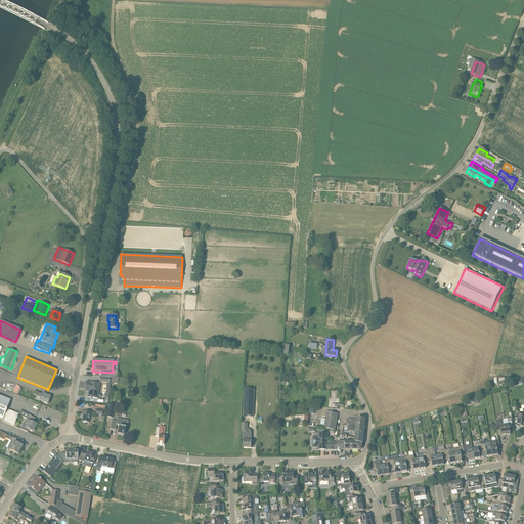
[(100,383),(90,382),(89,382),(86,382),(85,389),(89,389),(88,397),(98,399),(100,383)]
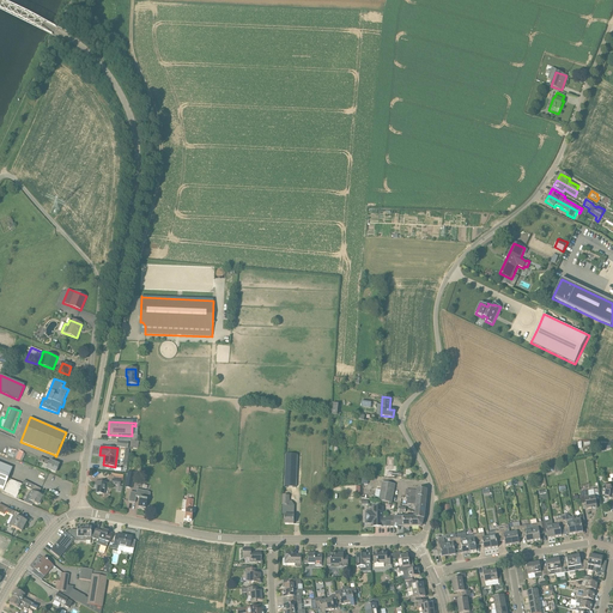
[(296,457),(296,454),(291,454),(291,457),(285,457),(284,487),(297,487),(298,457),(296,457)]
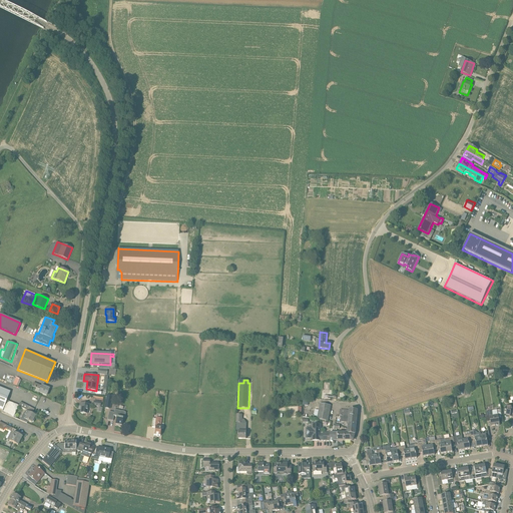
[(46,396),(49,389),(34,383),(33,387),(39,389),(38,393),(46,396)]
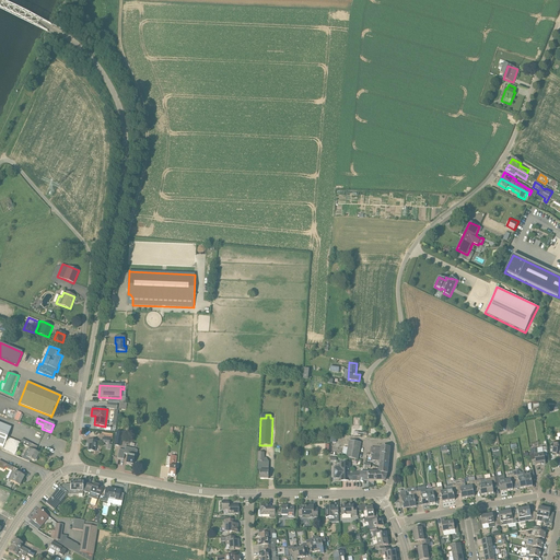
[(11,428),(0,422),(0,446),(2,447),(1,451),(14,456),(20,444),(7,439),(11,428)]
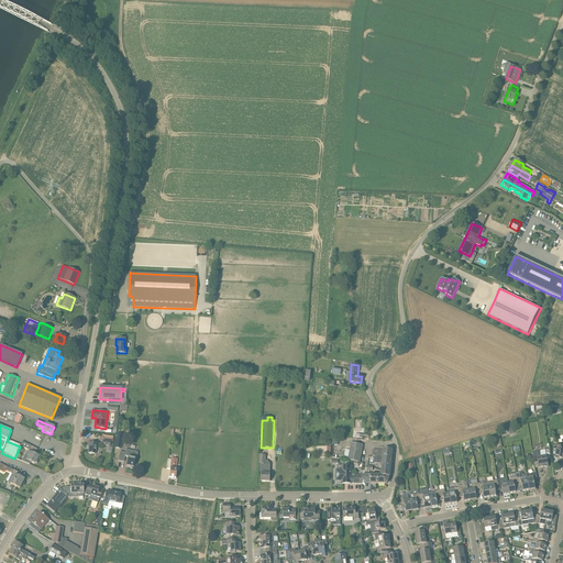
[(114,448),(120,449),(123,435),(117,433),(114,448)]
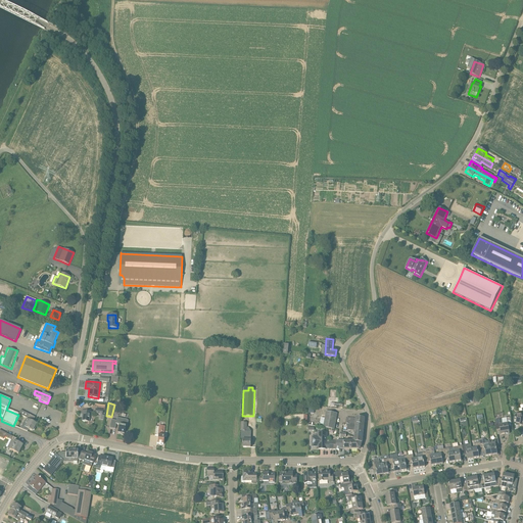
[(92,416),(92,413),(82,412),(82,415),(83,415),(82,421),(90,422),(90,416),(92,416)]
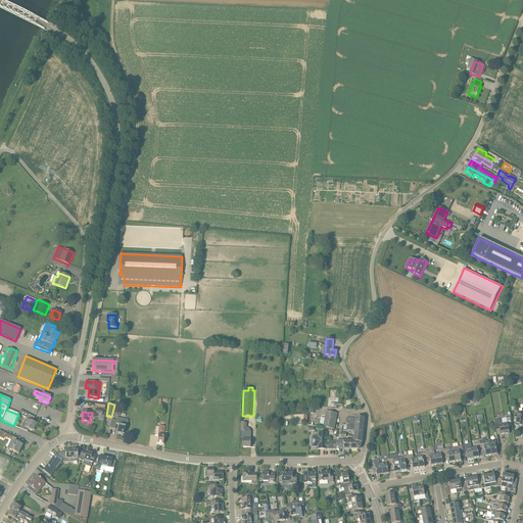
[(334,430),(337,414),(326,412),(323,427),(334,430)]
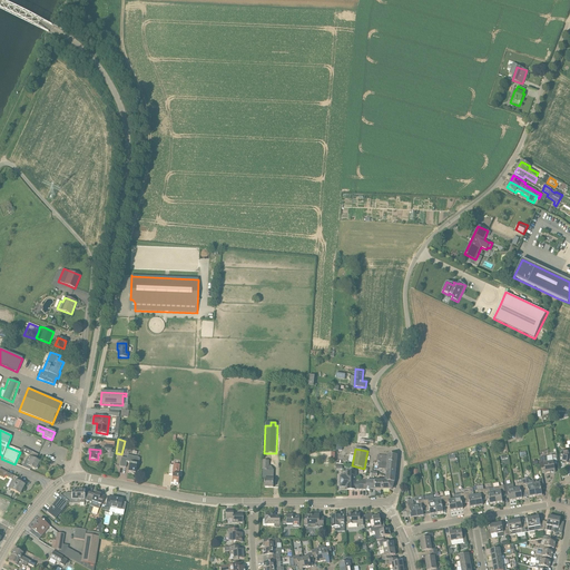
[(136,454),(136,452),(129,451),(128,453),(126,462),(130,462),(128,472),(135,473),(136,473),(137,464),(137,463),(137,461),(135,460),(136,454)]
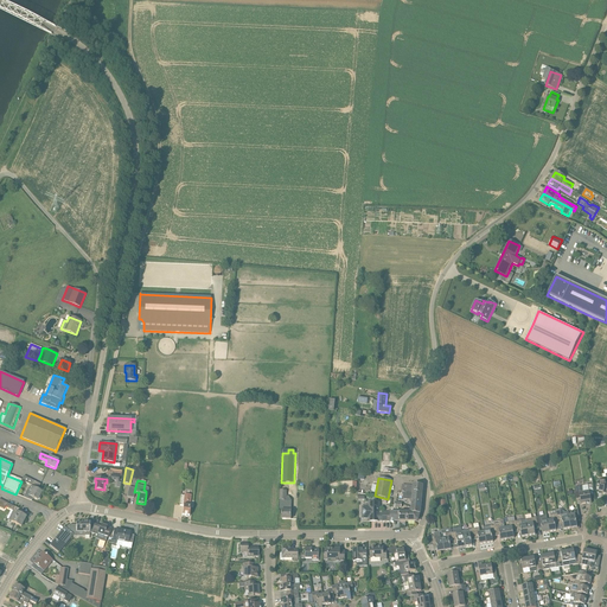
[(606,494),(606,484),(606,483),(599,480),(596,487),(600,489),(599,492),(602,492),(601,493),(606,494)]
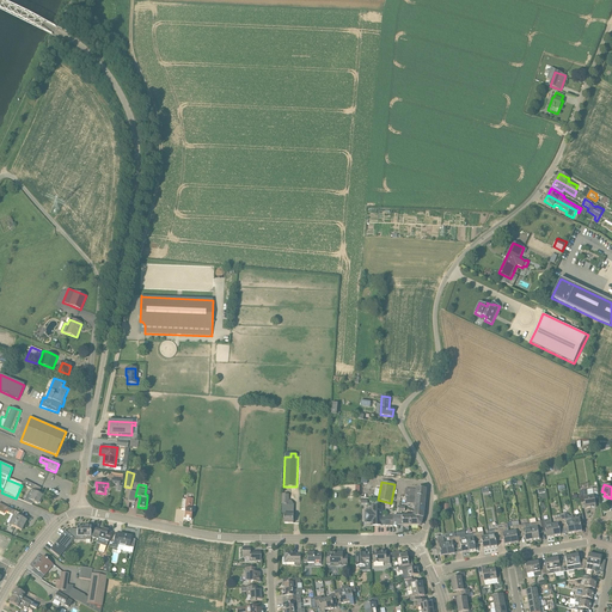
[(43,495),(32,490),(31,493),(29,493),(24,502),(32,506),(34,502),(38,505),(43,495)]
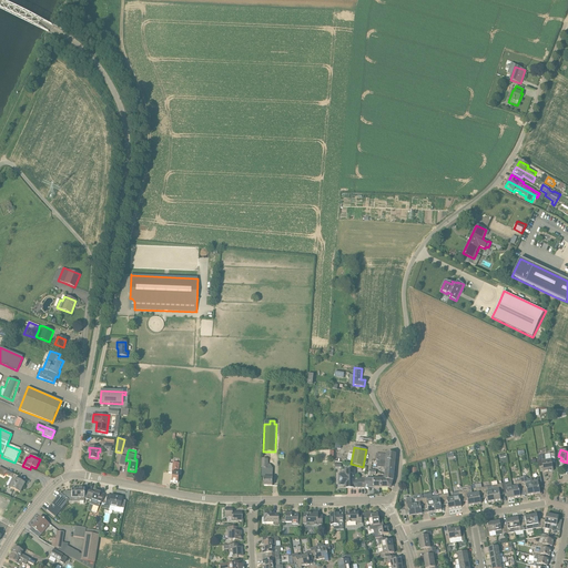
[(553,470),(551,464),(551,460),(546,462),(545,455),(537,456),(539,467),(543,467),(544,472),(548,470),(548,472),(553,470)]
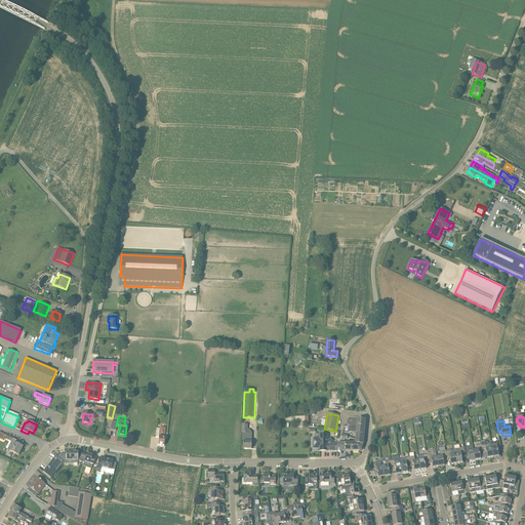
[(248,433),(248,425),(241,425),(241,433),(242,433),(241,442),(244,442),(244,449),(251,449),(252,441),(249,441),(249,436),(247,436),(247,433),(248,433)]
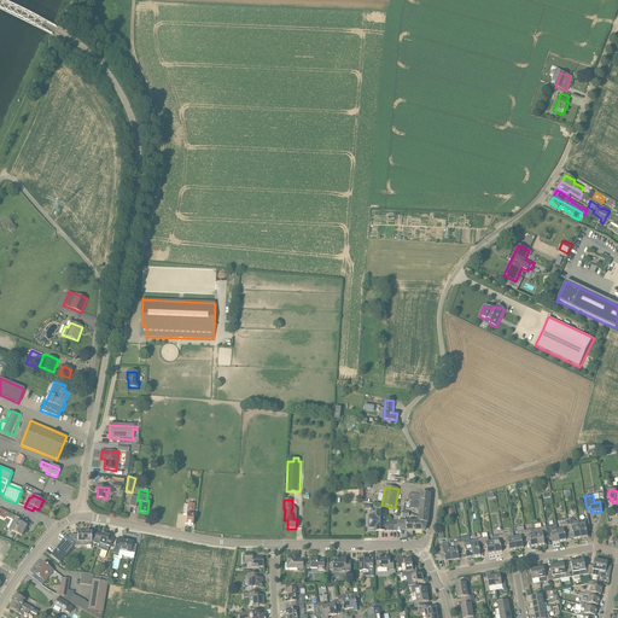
[(194,512),(194,511),(192,511),(192,506),(188,506),(188,505),(185,505),(184,514),(187,516),(186,524),(186,525),(193,525),(194,516),(193,516),(194,512)]
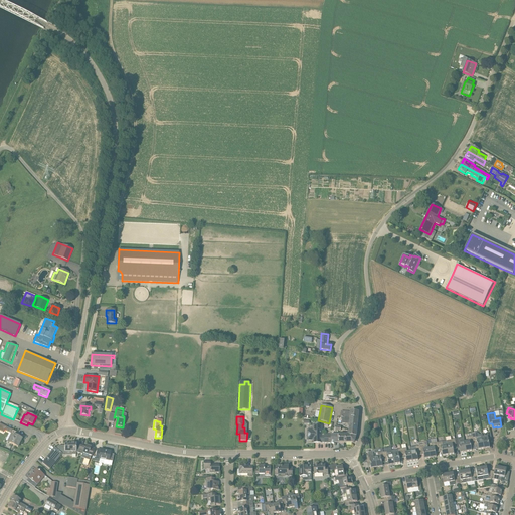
[(324,443),(324,435),(322,435),(322,426),(314,426),(314,431),(309,431),(309,441),(314,441),(314,443),(324,443)]
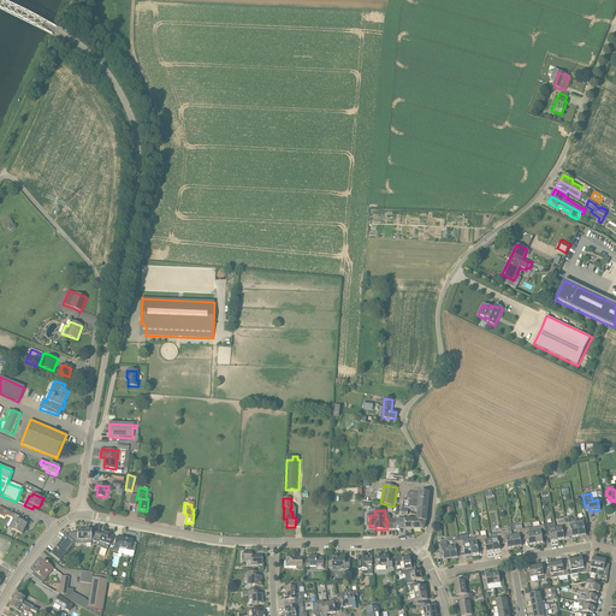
[(29,521),(16,515),(13,519),(16,520),(11,528),(22,534),(27,525),(28,525),(29,521)]
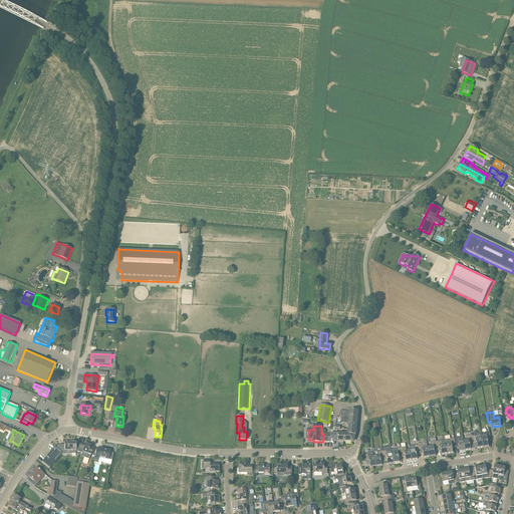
[(481,434),(479,434),(475,432),(471,433),(472,436),(474,445),(477,445),(477,449),(483,448),(481,434)]
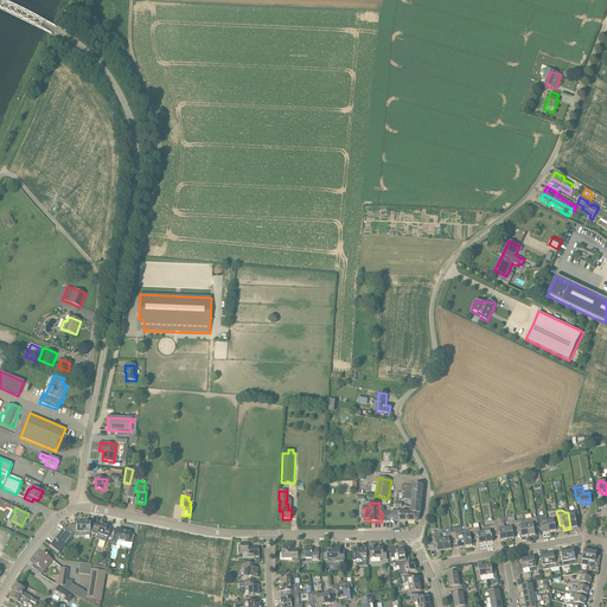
[(570,529),(577,528),(576,523),(580,522),(579,511),(572,512),(568,512),(570,529)]
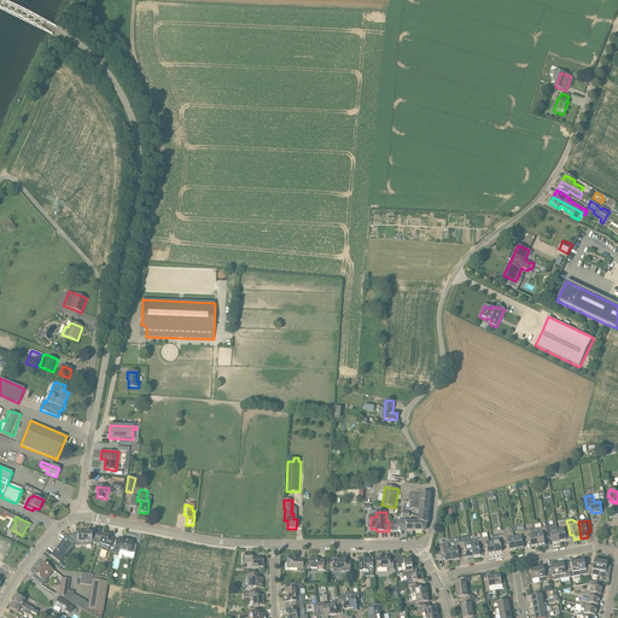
[(414,531),(414,522),(407,522),(389,522),(389,531),(407,531),(414,531)]
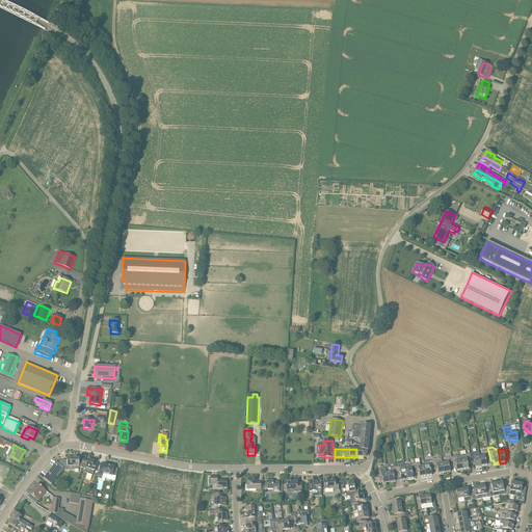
[(365,457),(367,456),(368,451),(358,449),(356,449),(356,457),(365,457)]
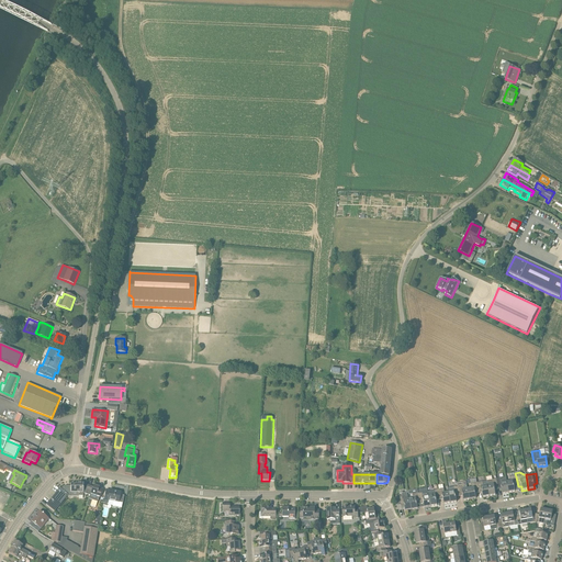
[(508,493),(515,492),(514,487),(518,486),(516,476),(509,478),(510,482),(507,482),(508,493)]
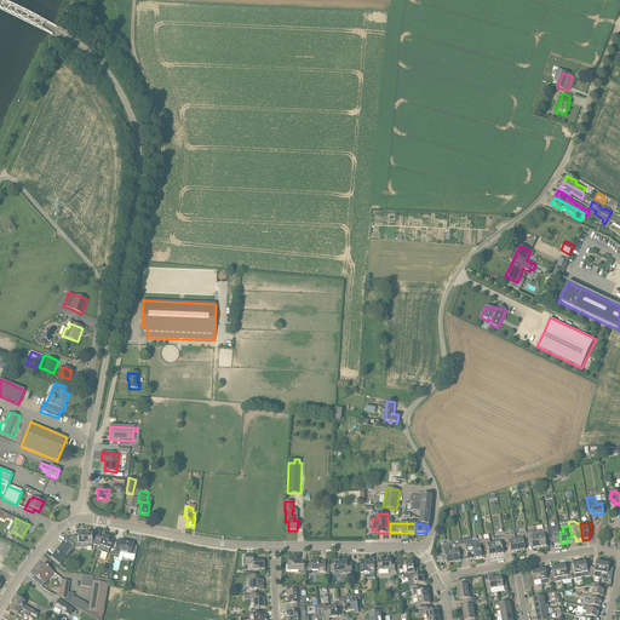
[(555,533),(554,528),(547,529),(550,540),(554,540),(555,545),(561,544),(560,532),(555,533)]
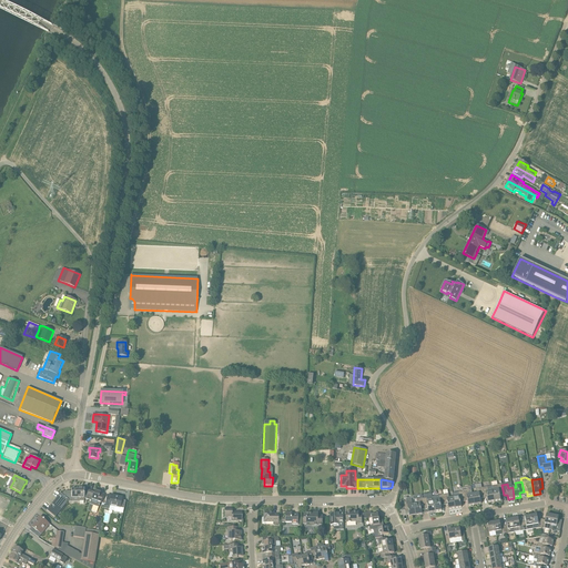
[(495,501),(500,500),(500,496),(504,495),(501,485),(492,486),(493,492),(495,501)]
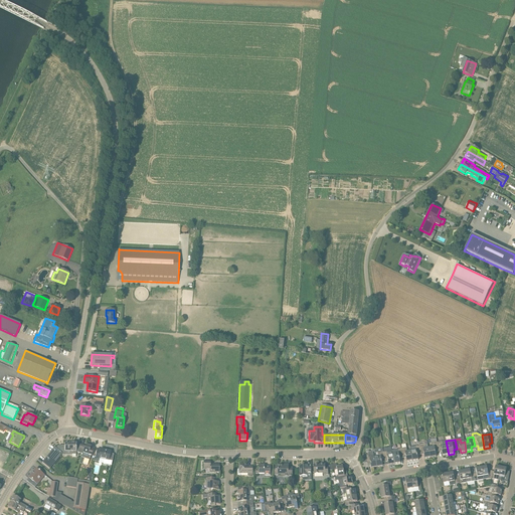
[(443,446),(443,442),(437,443),(439,452),(442,452),(443,456),(449,455),(447,446),(443,446)]
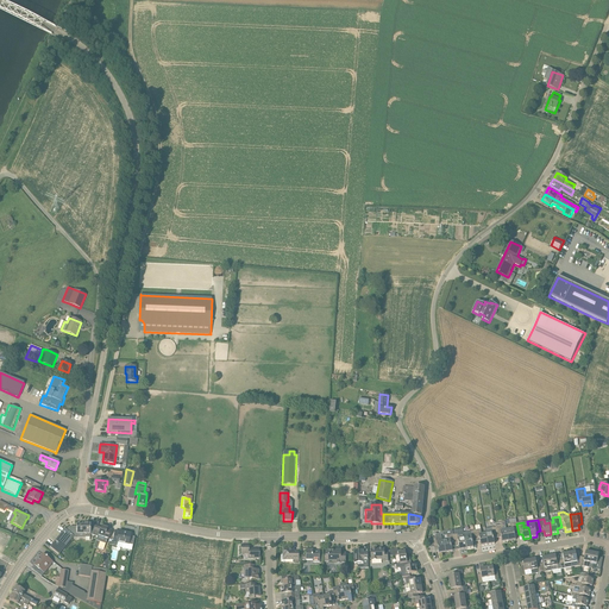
[(79,532),(79,534),(85,534),(85,538),(90,538),(90,535),(90,534),(90,525),(90,523),(82,523),(82,525),(76,525),(76,528),(76,532),(79,532)]
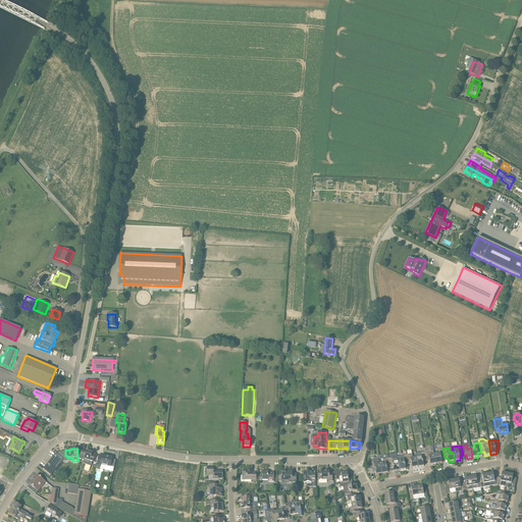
[(436,464),(442,463),(441,459),(445,458),(442,449),(437,450),(438,454),(434,455),(436,464)]
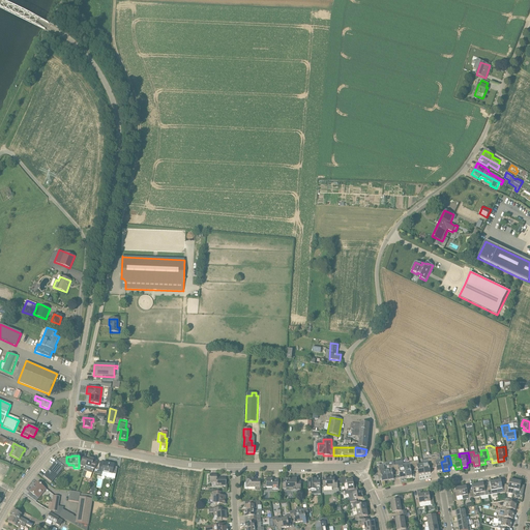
[(88,458),(87,460),(86,464),(85,467),(84,472),(82,477),(85,478),(87,472),(92,473),(94,469),(97,461),(88,458)]
